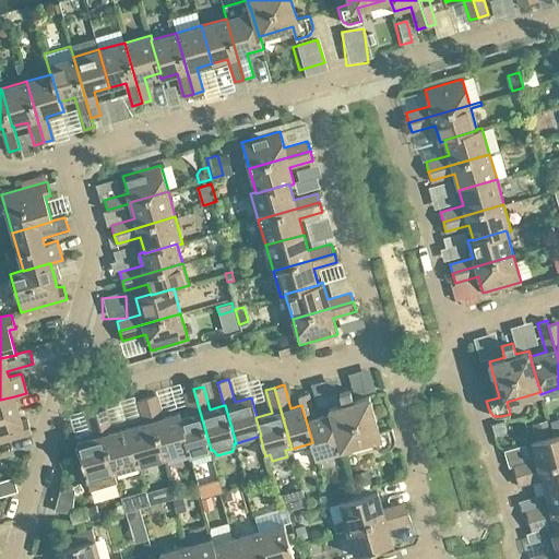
[(211,450),(193,389),(183,392),(190,415),(181,417),(180,418),(189,451),(188,451),(189,456),(191,455),(193,464),(212,459),(210,450),(211,450)]
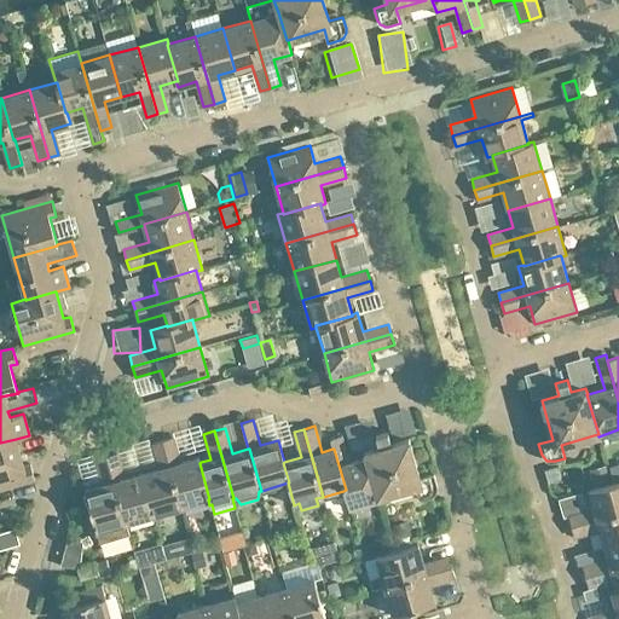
[(420,478),(409,439),(391,444),(387,432),(375,435),(379,447),(364,451),(365,457),(366,457),(379,496),(415,486),(420,499),(429,497),(435,492),(437,484),(434,474),(420,478)]
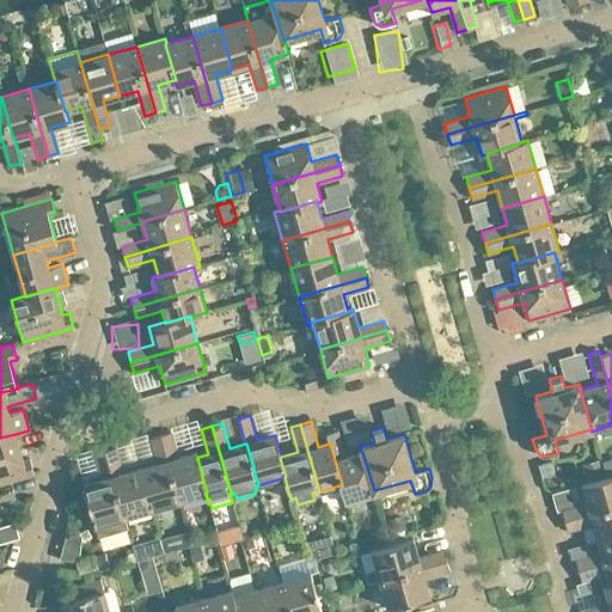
[(362,452),(361,452),(344,457),(337,430),(326,433),(329,444),(330,444),(342,484),(340,485),(344,502),(375,493),(374,490),(362,452)]
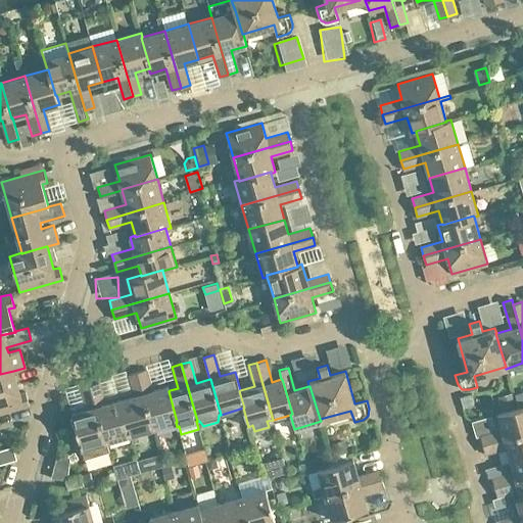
[(177,422),(169,391),(170,390),(168,386),(152,390),(146,369),(137,371),(153,428),(176,422),(177,422)]
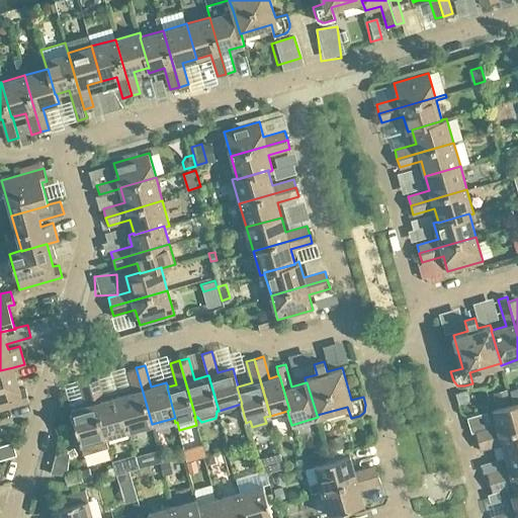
[(19,390),(13,367),(0,370),(0,409),(29,401),(25,387),(19,390)]
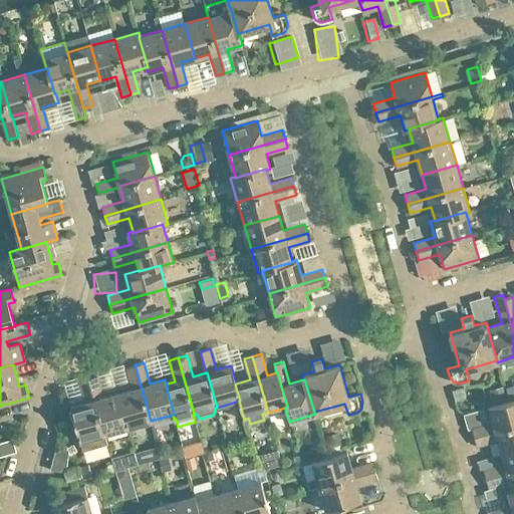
[(151,421),(135,364),(126,367),(133,389),(117,393),(127,428),(151,421)]
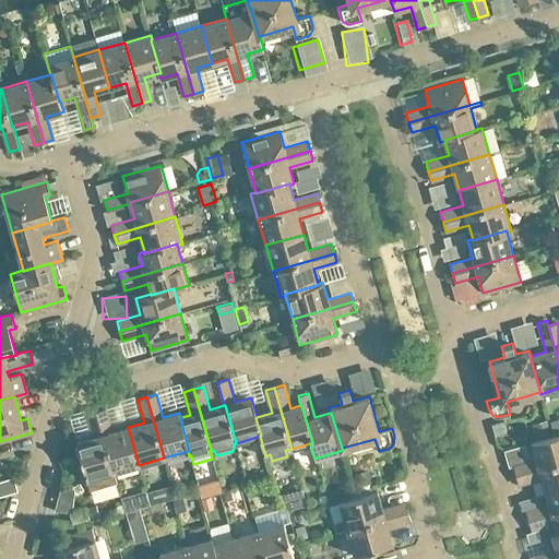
[(139,465),(128,427),(111,431),(105,408),(96,412),(113,473),(139,465)]
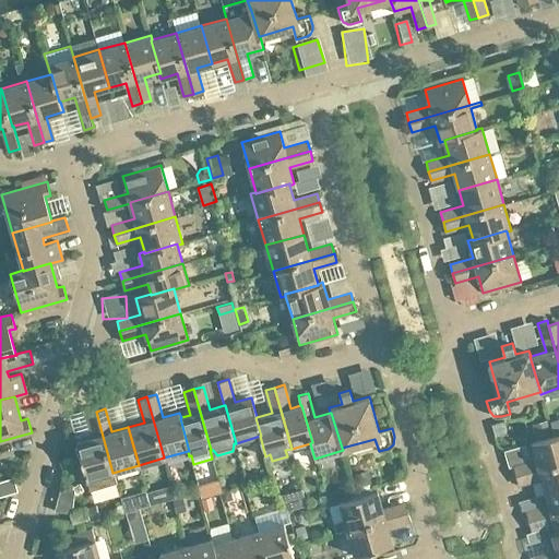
[(113,473),(96,412),(86,414),(93,437),(76,442),(87,480),(113,473)]
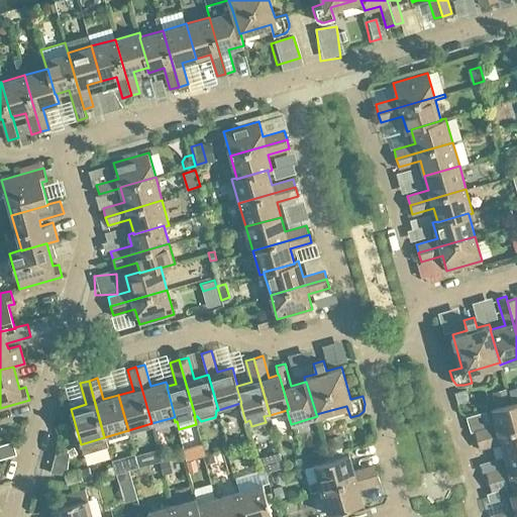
[(509,400),(506,388),(496,391),(499,403),(509,400)]
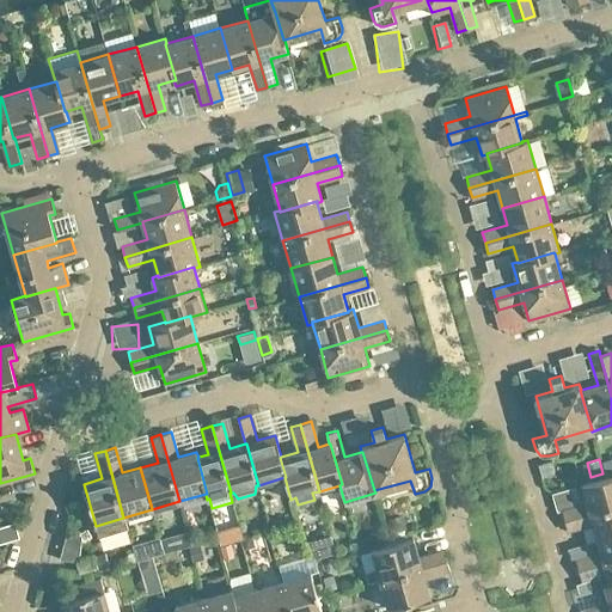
[(611,506),(611,475),(582,484),(587,502),(562,509),(564,520),(611,506)]
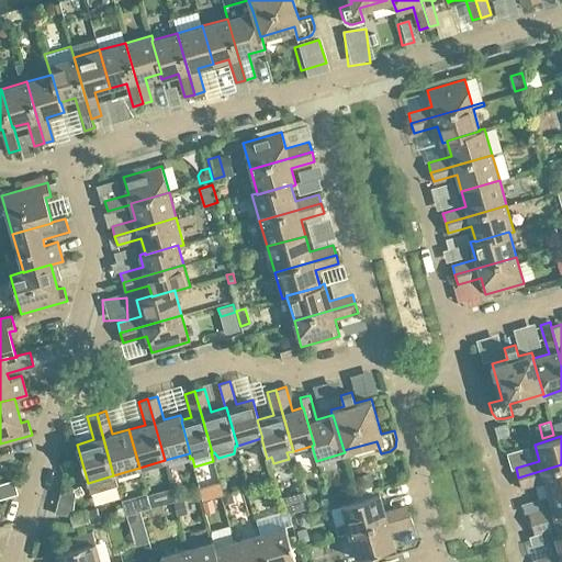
[(561,492),(561,464),(518,478),(521,487),(544,481),(549,496),(561,492)]
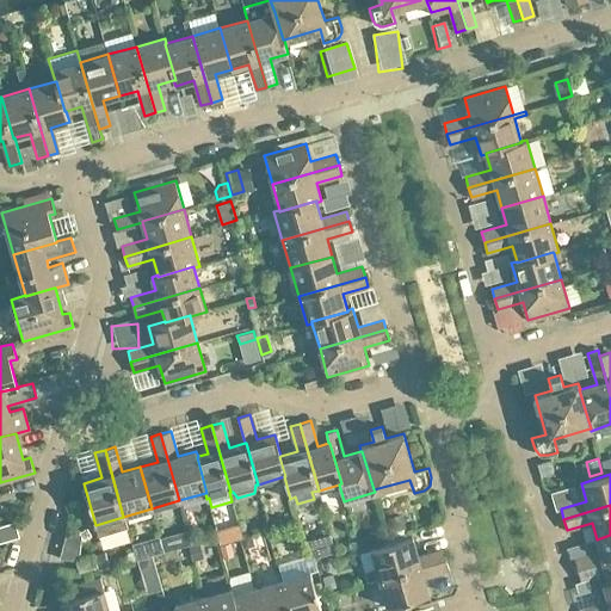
[(187,529),(160,536),(164,549),(191,542),(187,529)]
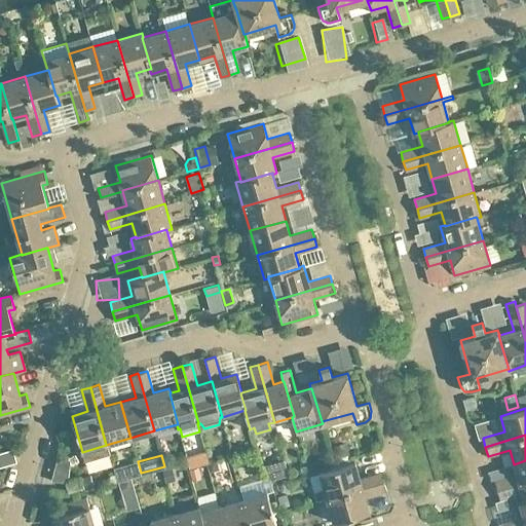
[(284,459),(264,464),(270,480),(289,475),(284,459)]
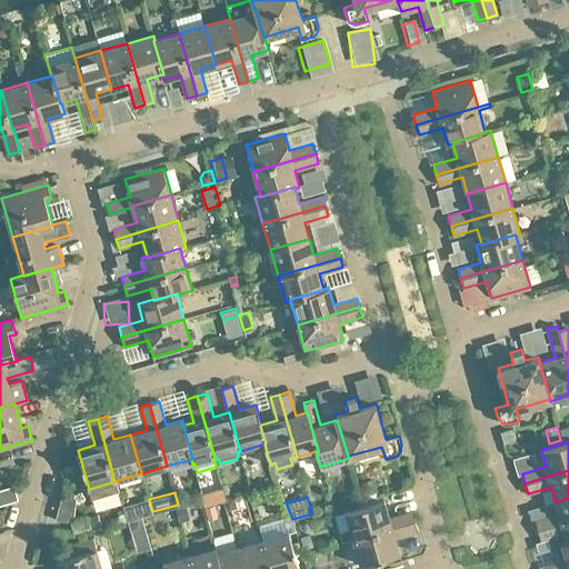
[(233,498),(223,501),(227,511),(233,510),(236,505),(233,498)]
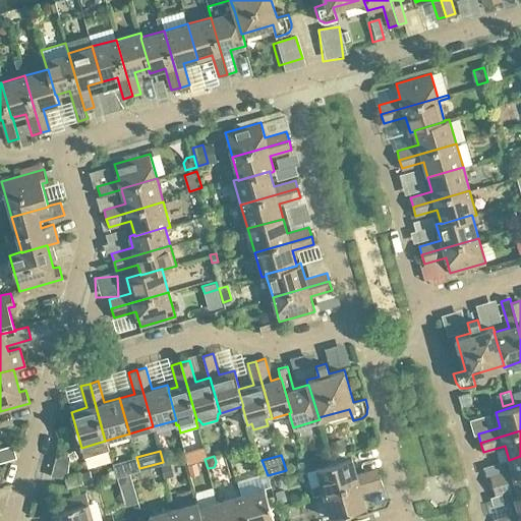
[(520,476),(520,456),(509,460),(512,470),(490,476),(493,485),(520,476)]
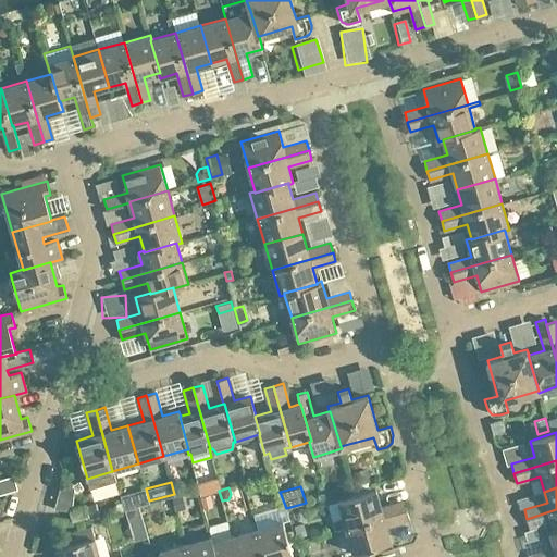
[(381,507),(376,490),(338,500),(346,527),(407,509),(404,500),(381,507)]
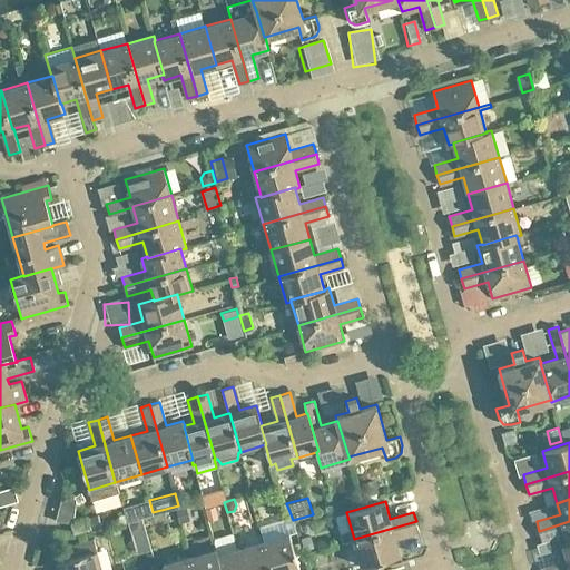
[(135,504),(124,508),(128,522),(138,519),(135,504)]
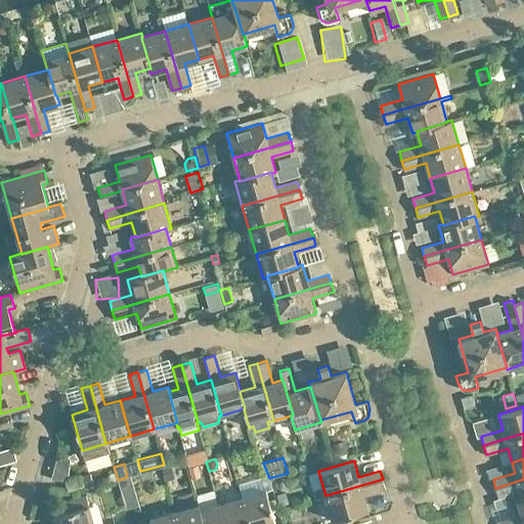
[(171,465),(161,468),(165,481),(175,478),(171,465)]
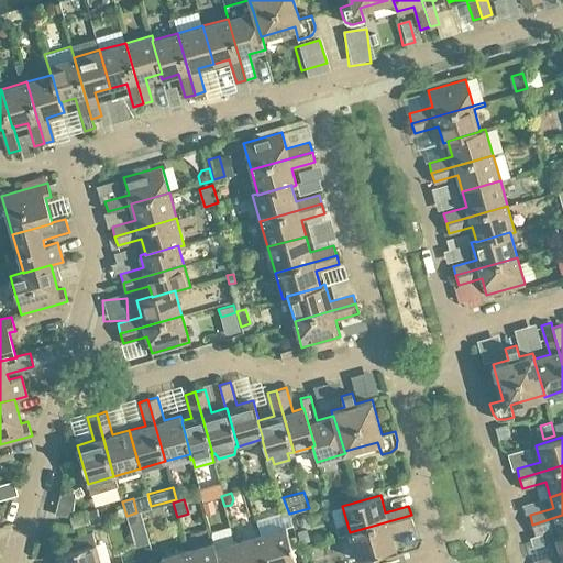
[(212,500),(201,504),(206,515),(216,512),(212,500)]
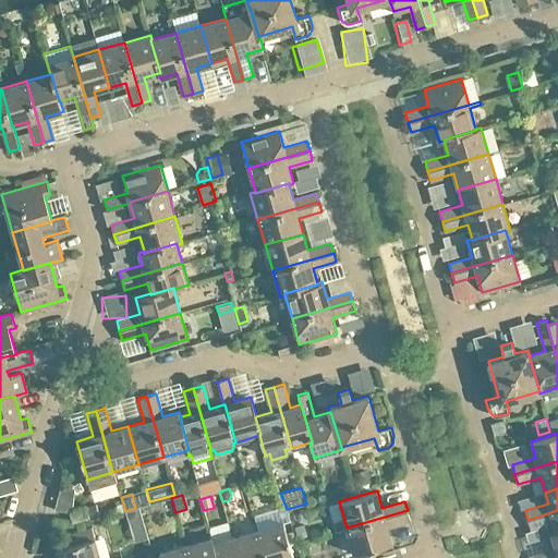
[(326,524),(339,522),(336,499),(323,500),(326,524)]
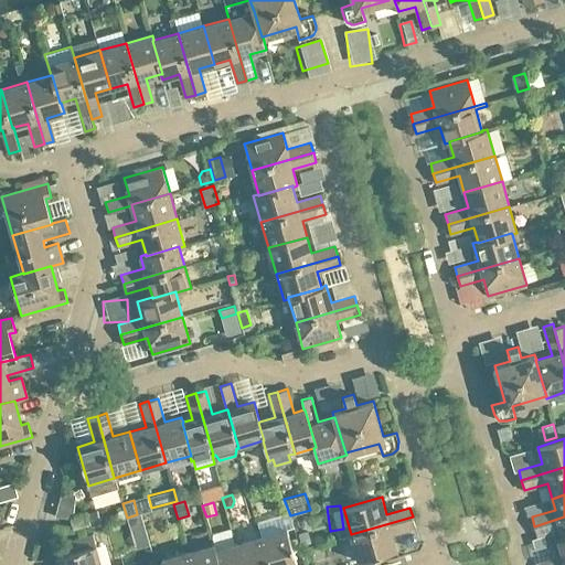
[(97,509),(86,512),(89,528),(100,524),(97,509)]
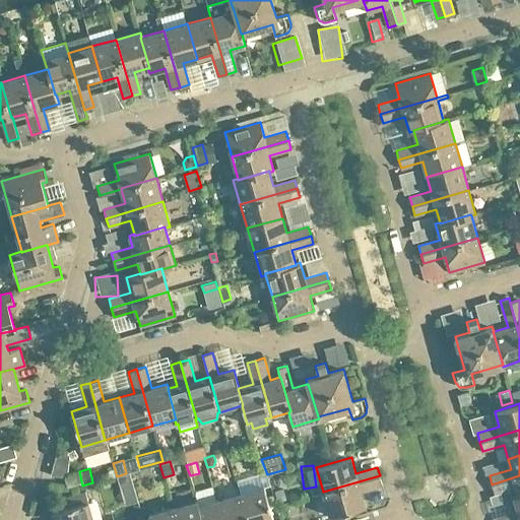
[(81,482),(78,472),(64,476),(67,486),(81,482)]
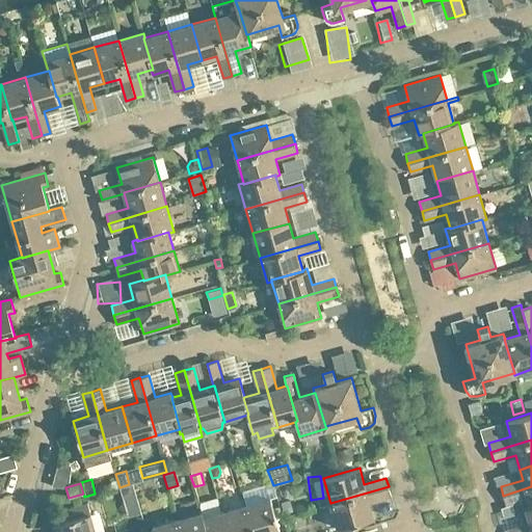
[(129,484),(120,487),(124,502),(136,498),(132,483),(129,484)]
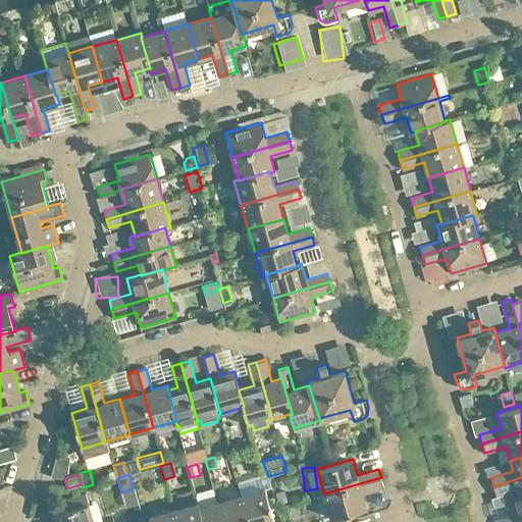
[(366,508),(362,492),(383,486),(381,477),(324,493),(331,518),(366,508)]
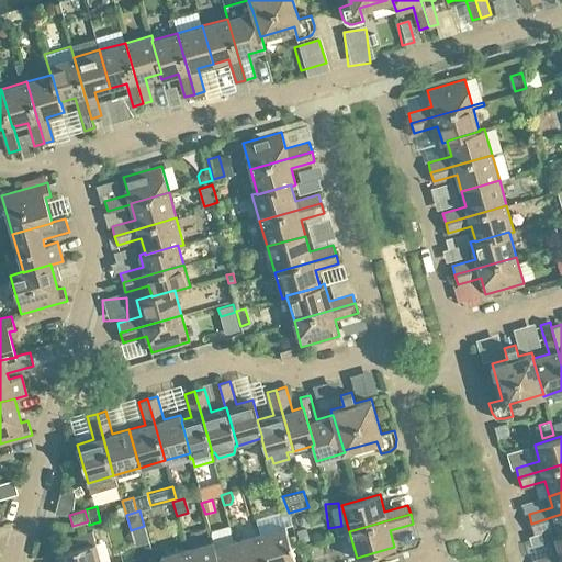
[(561,514),(531,524),(535,532),(558,526),(560,536),(561,537),(561,536),(561,514)]
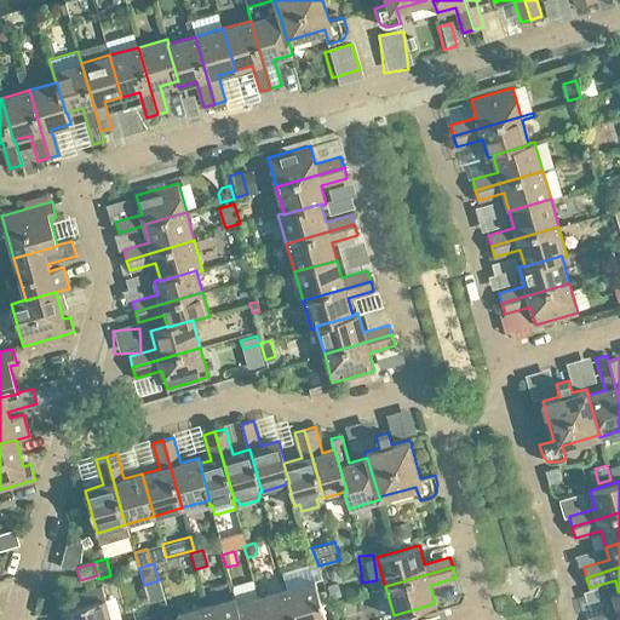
[(326,619),(315,580),(286,589),(294,619),(326,619)]
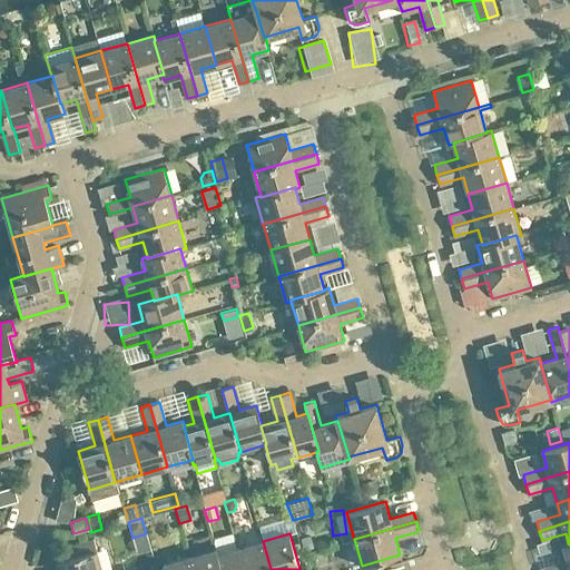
[(101,569),(94,539),(74,544),(77,556),(58,561),(60,569),(101,569)]
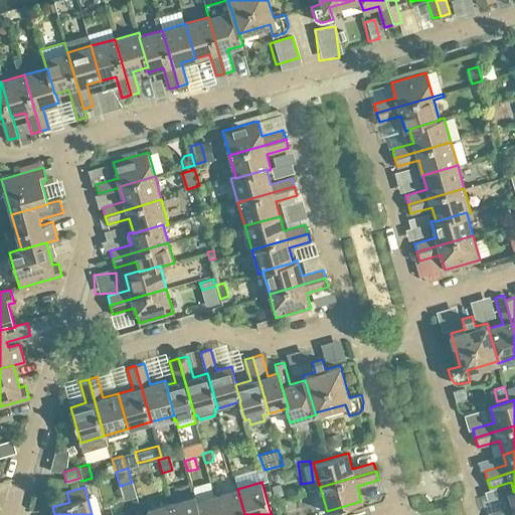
[(244,514),(237,489),(214,496),(219,514),(244,514)]
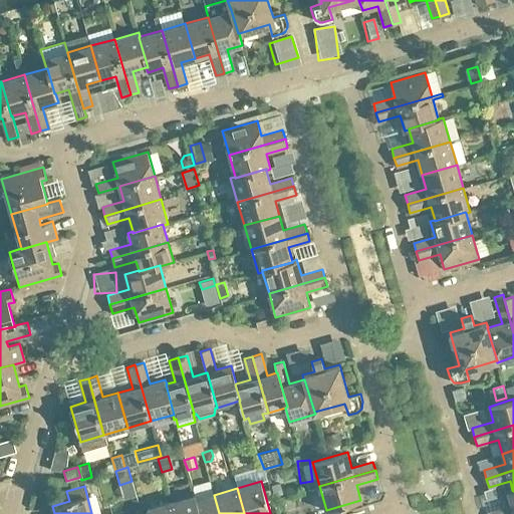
[(513,513),(513,490),(513,491),(512,490),(508,491),(512,507),(491,513),(513,513)]
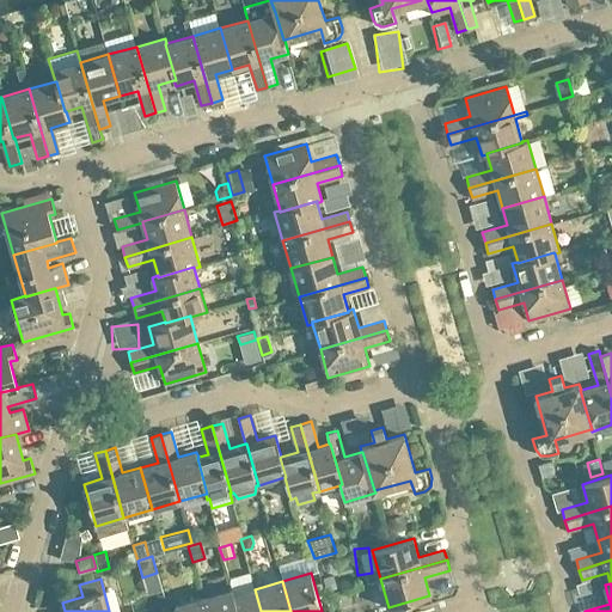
[(237,611),(232,595),(234,595),(232,589),(203,598),(207,611),(237,611)]
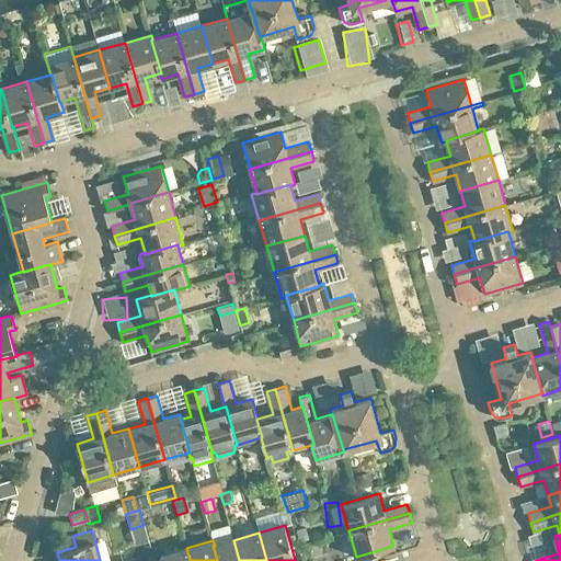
[(239,560),(233,540),(215,546),(213,546),(217,560),(239,560)]
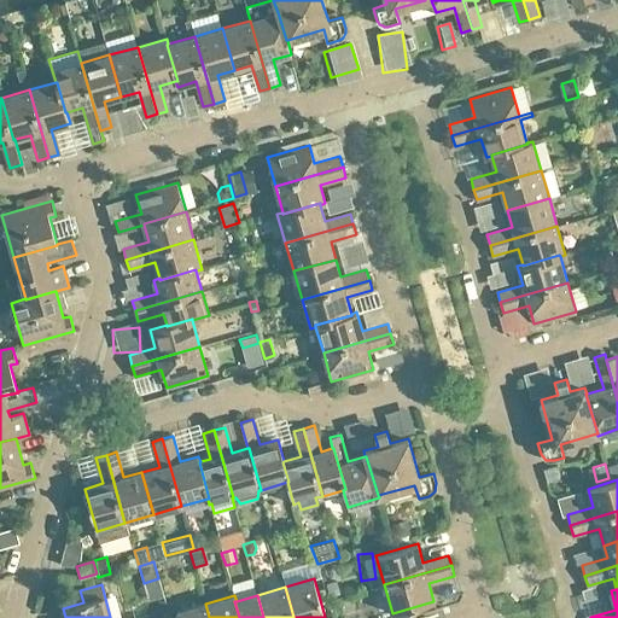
[(209,617),(205,604),(176,612),(178,617),(209,617)]
